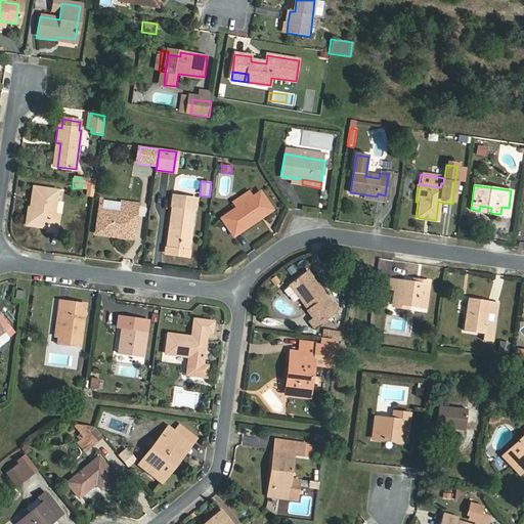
[(31,188),(29,199),(35,200),(34,209),(28,209),(26,225),(45,227),(45,233),(54,234),(56,217),(51,216),(54,192),(31,188)]
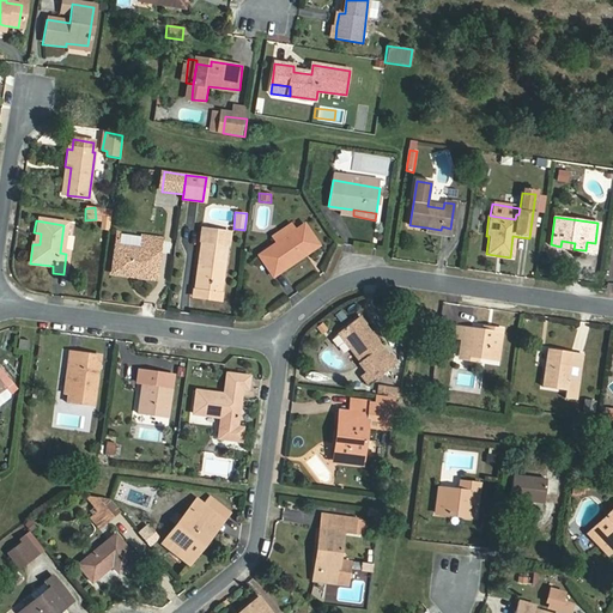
[(291,223),(272,237),(275,243),(296,229),(291,223)]
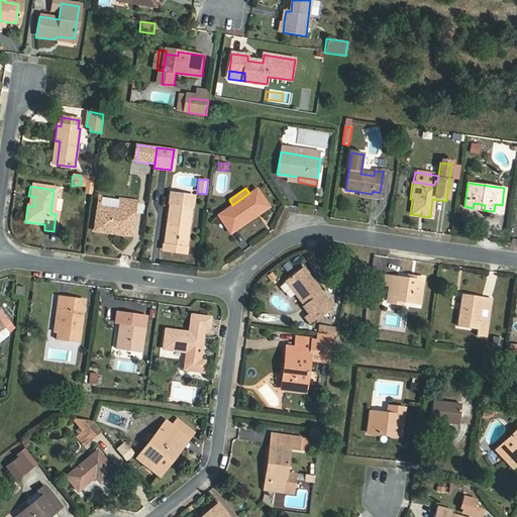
[(218,214),(228,231),(237,226),(239,229),(257,217),(255,213),(267,206),(256,189),(218,214)]
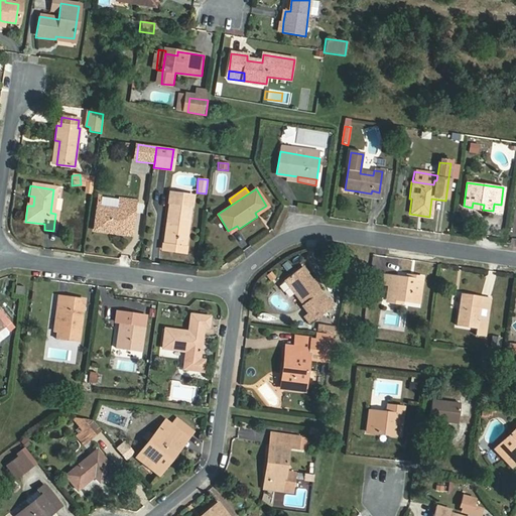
[(371,194),(359,191),(358,197),(378,200),(379,192),(372,190),(371,194)]
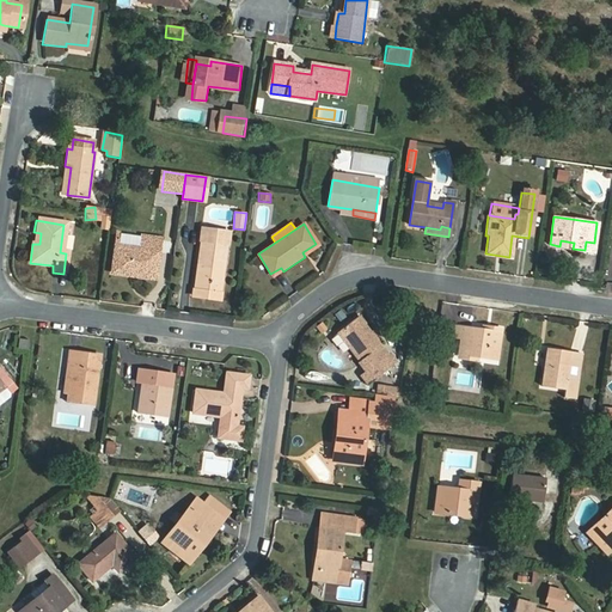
[(201,242),(226,245),(227,232),(202,228),(201,242)]
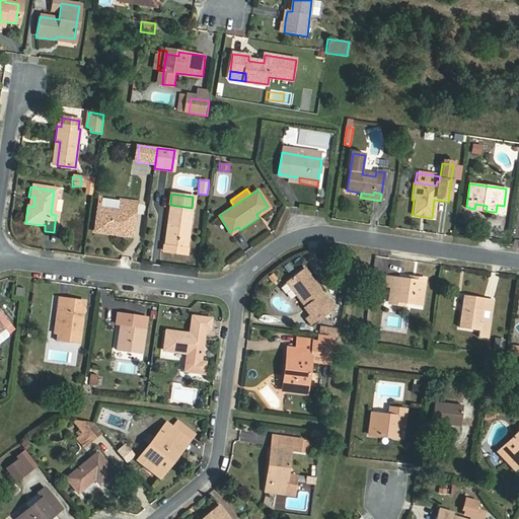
[(97,207),(96,219),(101,219),(100,231),(133,235),(137,203),(122,201),(121,210),(97,207)]
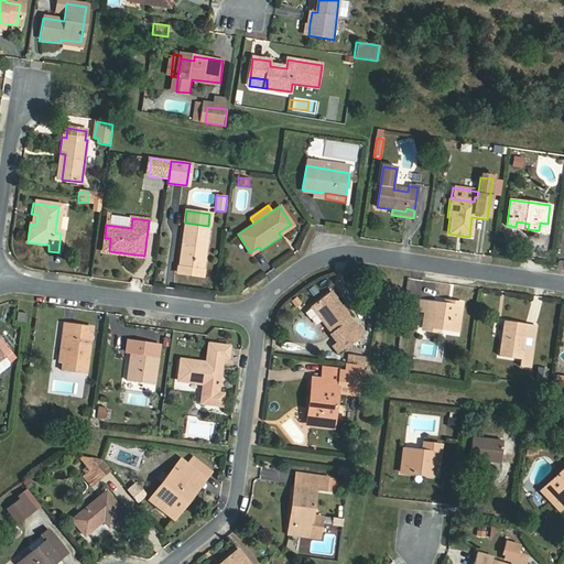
[(185,223),(179,268),(202,271),(208,226),(185,223)]
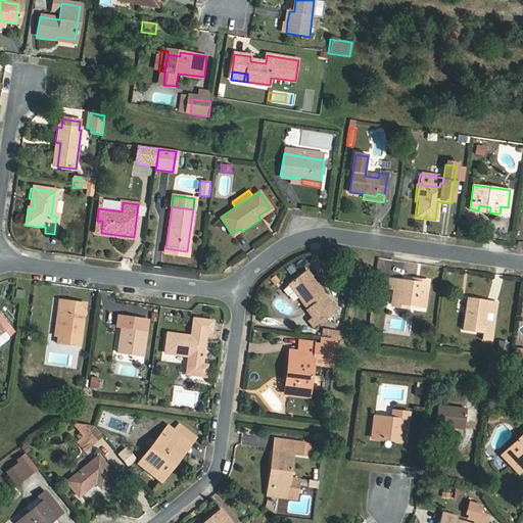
[(258,216),(260,220),(272,212),(270,208),(258,216)]
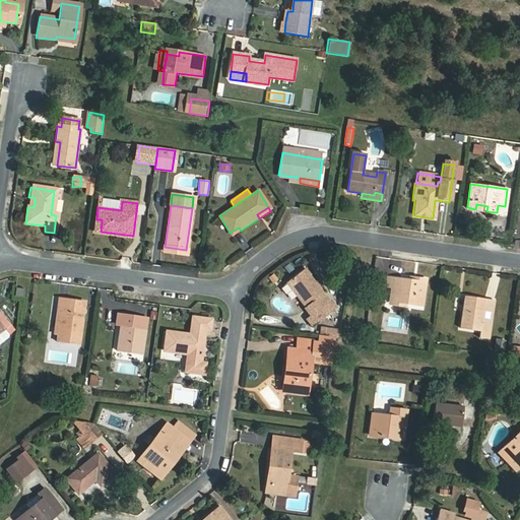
[(239,228),(230,233),(232,237),(241,231),(239,228)]
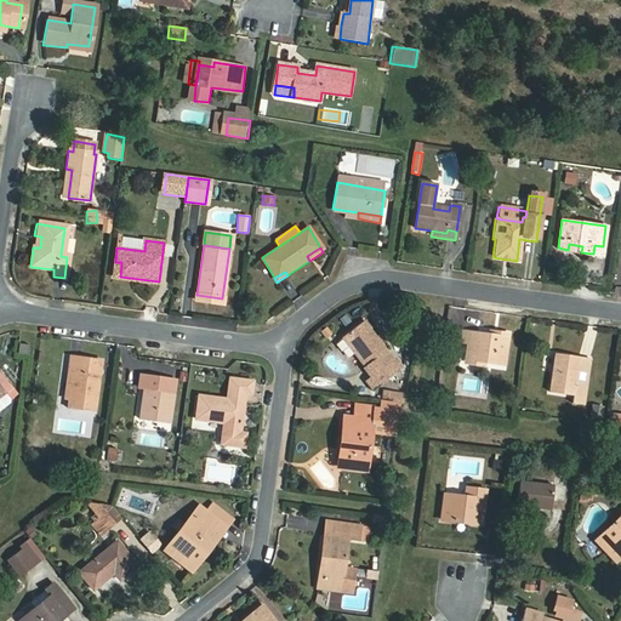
[(364,325),(343,341),(368,372),(388,357),(364,325)]
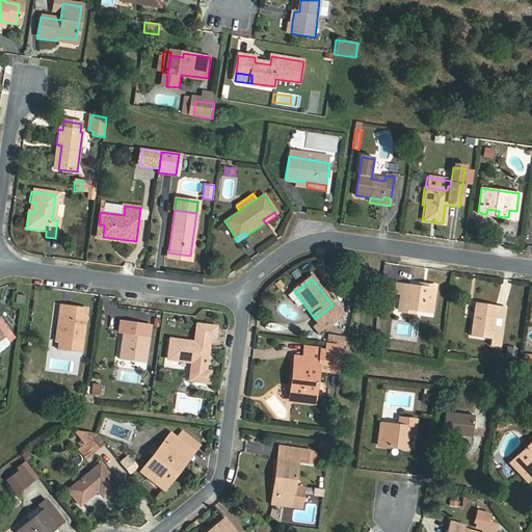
[(400,295),(399,303),(410,306),(409,315),(415,316),(415,312),(432,314),(436,286),(427,285),(426,289),(420,288),(396,285),(394,294),(400,295)]
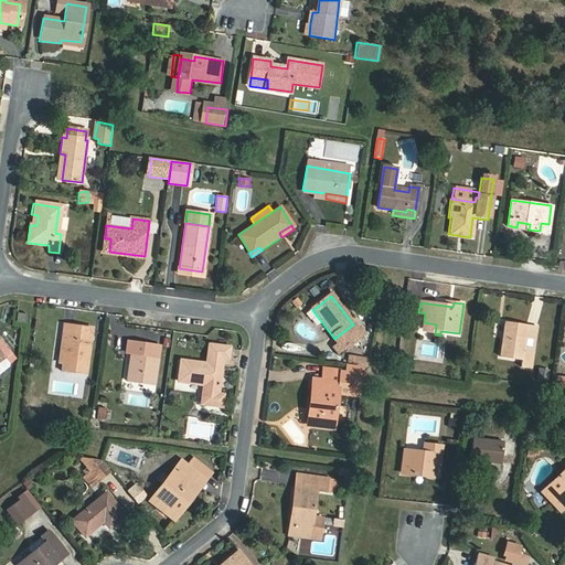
[(24,323),(25,313),(17,313),(16,323),(24,323)]
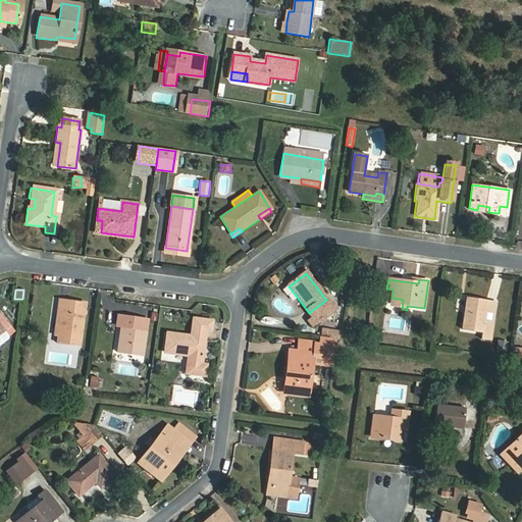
[(403,300),(392,298),(390,308),(402,309),(403,300)]
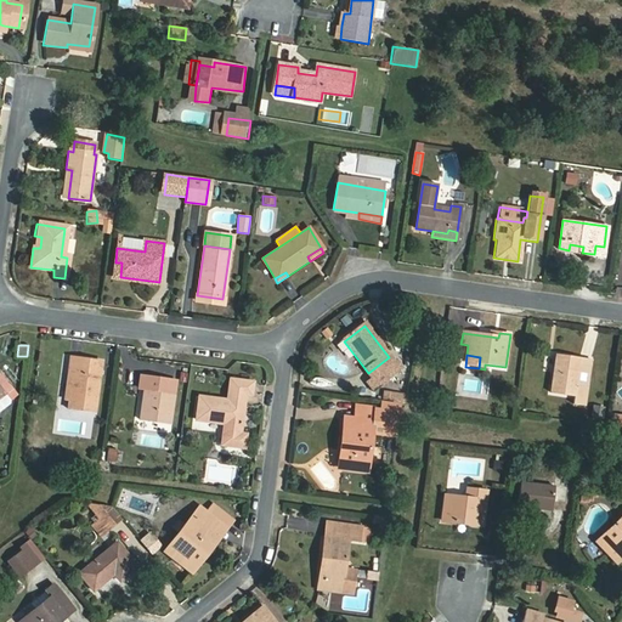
[(584,357),(560,355),(555,393),(578,396),(577,403),(588,405),(591,384),(581,383),(584,357)]
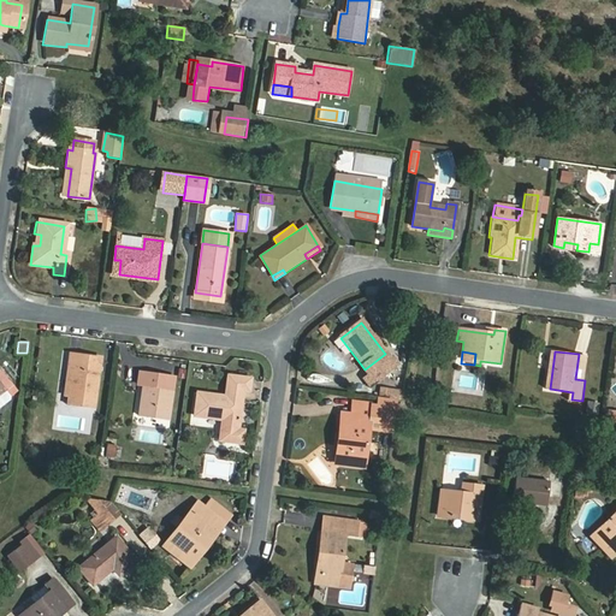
[(385,354),(365,369),(371,377),(390,361),(385,354)]
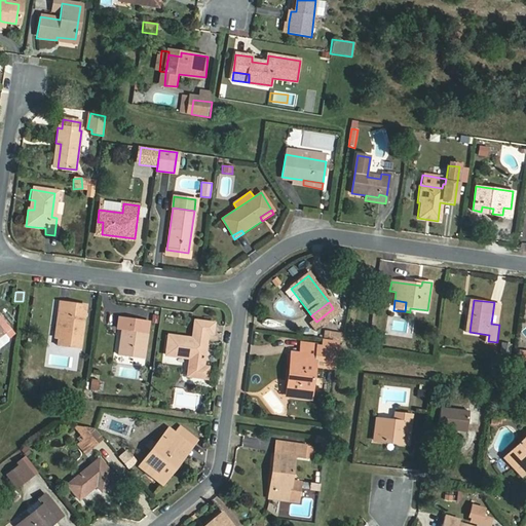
[(499,325),(502,303),(494,302),(491,324),(499,325)]
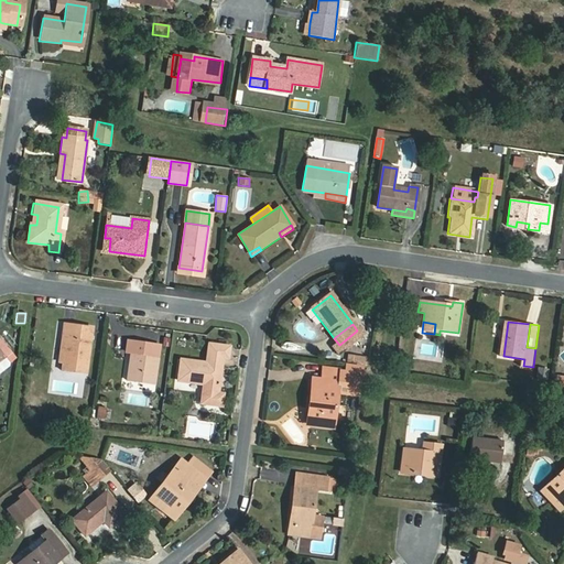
[(90,329),(63,326),(61,340),(65,340),(61,373),(85,376),(90,329)]
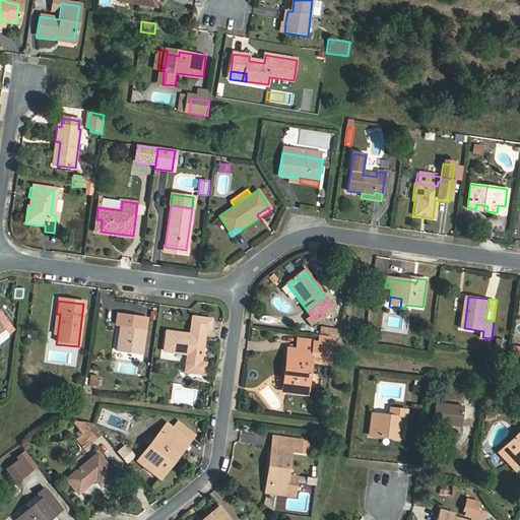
[(335,312),(329,305),(313,318),(308,321),(314,329),(335,312)]
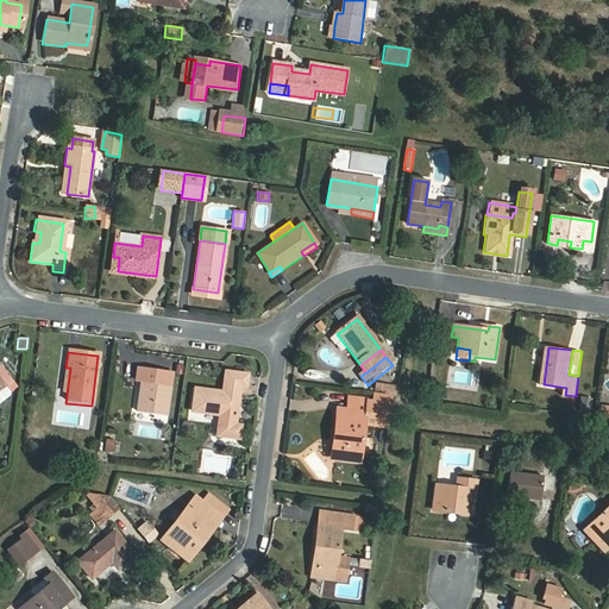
[(164,416),(168,385),(169,374),(136,370),(133,382),(140,382),(137,413),(164,416)]
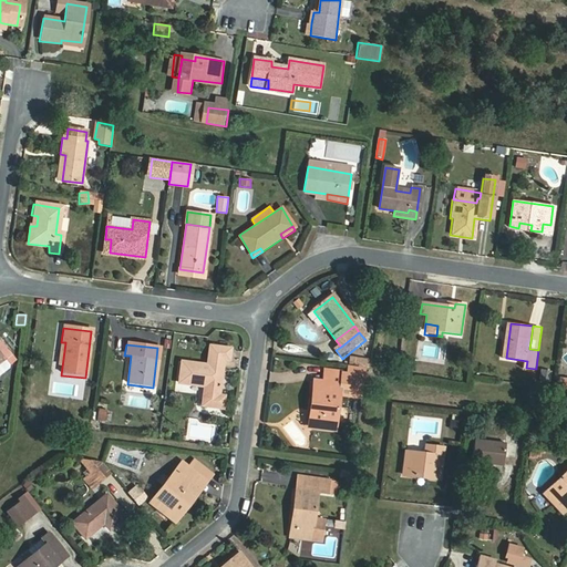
[(227,348),(212,346),(210,358),(207,358),(206,368),(182,364),(178,385),(203,388),(200,408),(222,410),(223,399),(217,398),(223,359),(226,359),(227,348)]
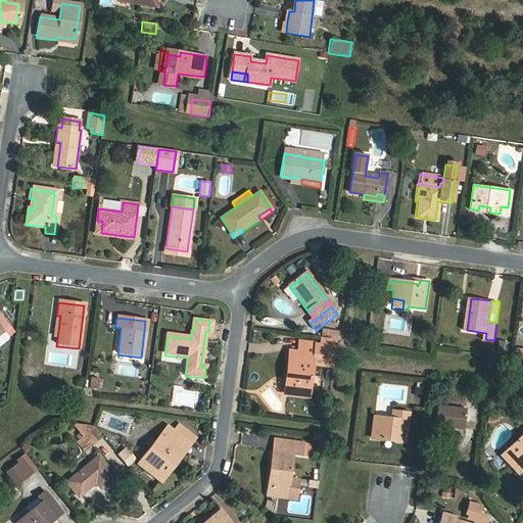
[(12,332),(8,326),(2,331),(6,337),(12,332)]
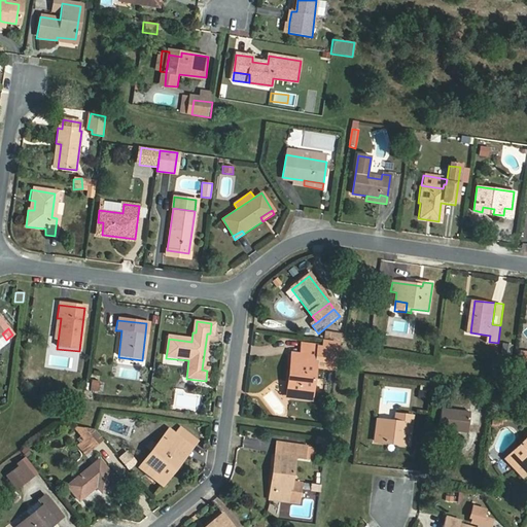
[(322,339),(342,342),(343,335),(324,331),(322,339)]
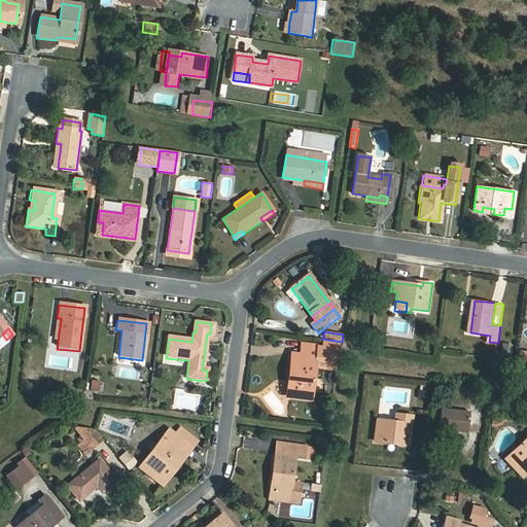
[(502,343),(499,352),(508,355),(512,346),(502,343)]
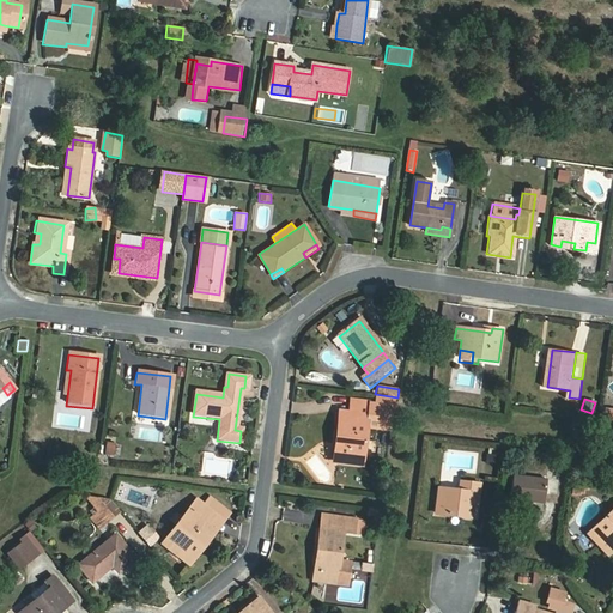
[(350,419),(344,418),(343,428),(337,426),(334,447),(338,447),(335,466),(362,469),(364,448),(360,447),(362,434),(366,435),(369,424),(392,426),(394,413),(371,410),(351,407),(350,419)]
